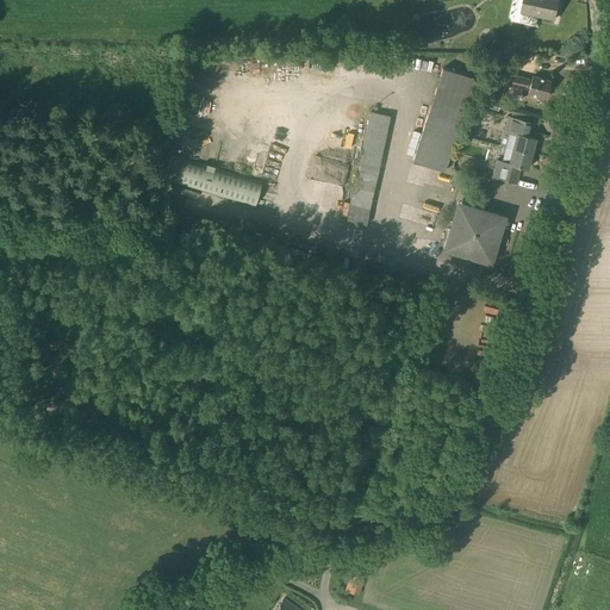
[(555,19),(559,0),(523,0),(521,12),(555,19)]
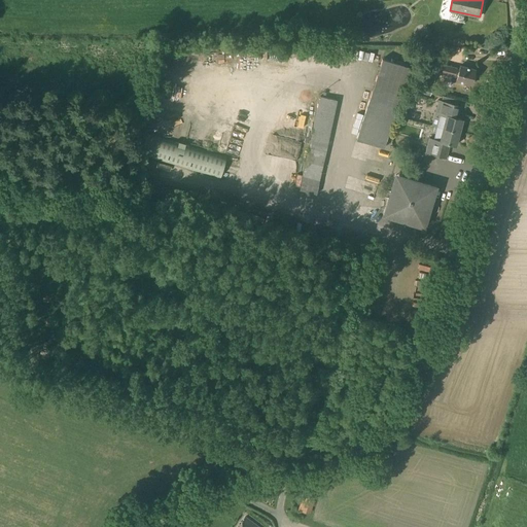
[(384,148),(410,68),(382,59),(355,140),(384,148)]
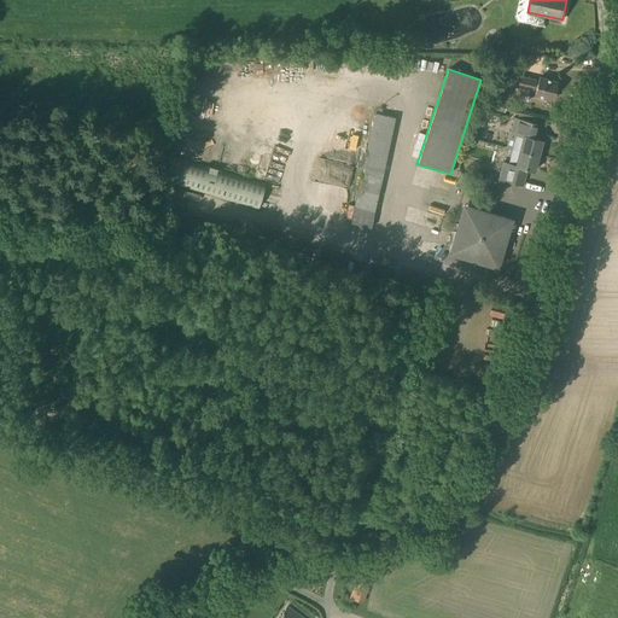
[(538,82),(535,81),(535,80),(519,76),(517,88),(532,92),(532,91),(536,92),(535,97),(552,101),(557,82),(540,79),(538,82)]
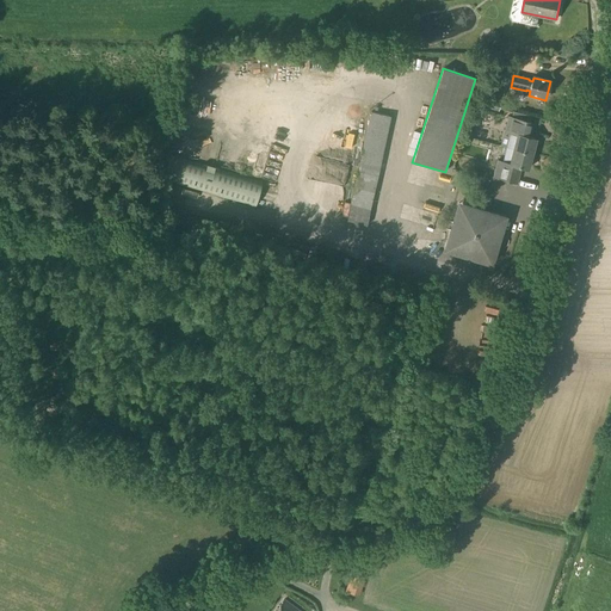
[(501,98),(504,88),(492,85),(488,94),(501,98)]
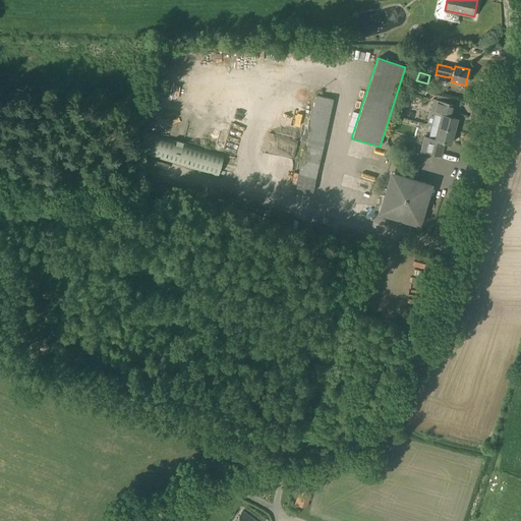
[(181,90),(186,91),(187,80),(176,78),(173,99),(180,100),(181,90)]
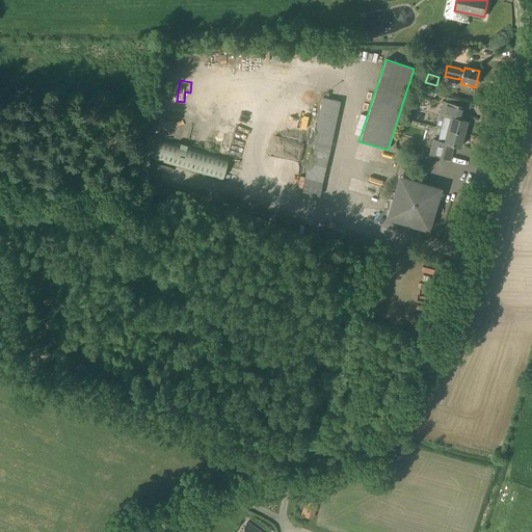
[(173,98),(177,87),(173,85),(168,97),(173,98)]
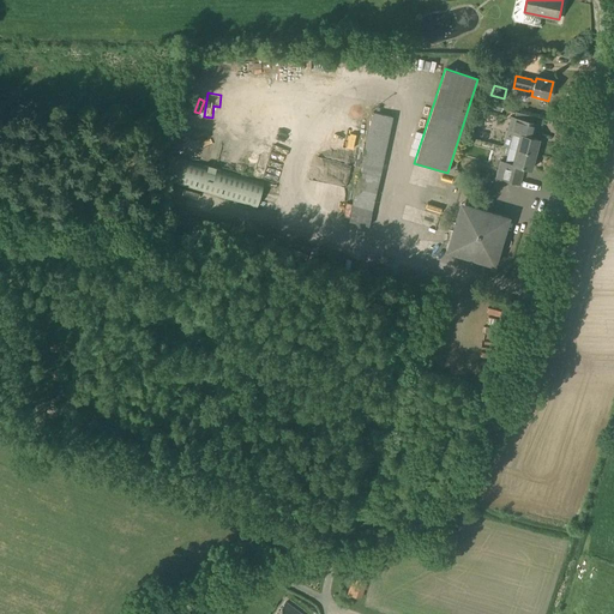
[(500,113),(503,103),(488,100),(486,108),(500,113)]
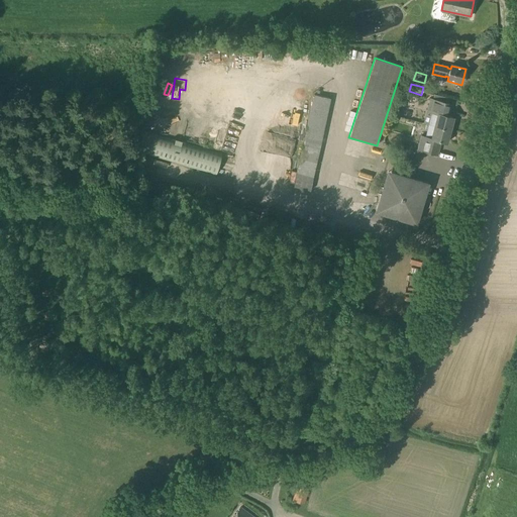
[(277,91),(277,102),(287,103),(287,95),(281,95),(281,92),(277,91)]
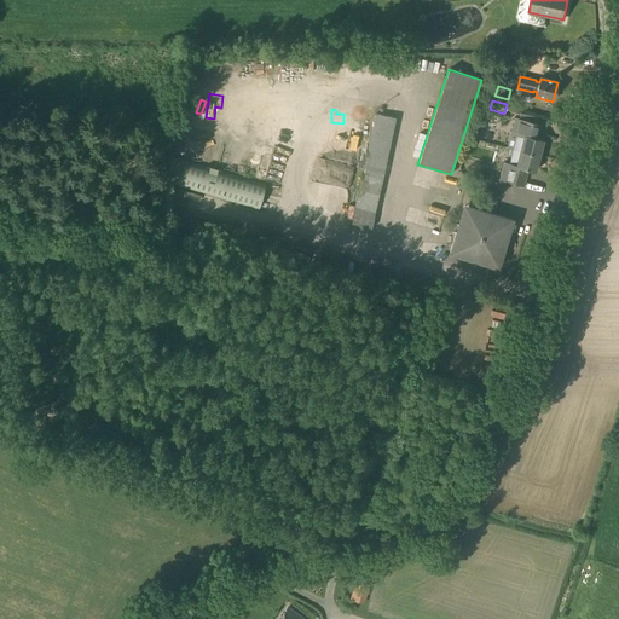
[(395,119),(376,114),(352,224),(371,229),(395,119)]
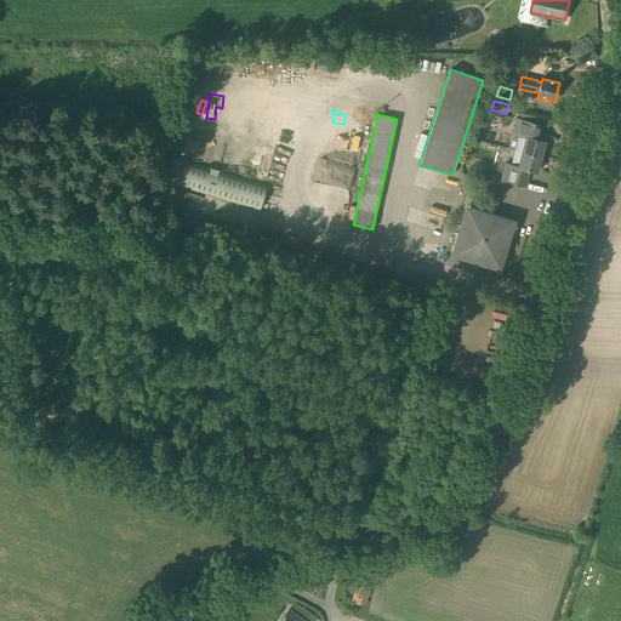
[(514,151),(540,157),(543,142),(539,140),(542,125),(517,119),(513,134),(518,135),(514,151)]
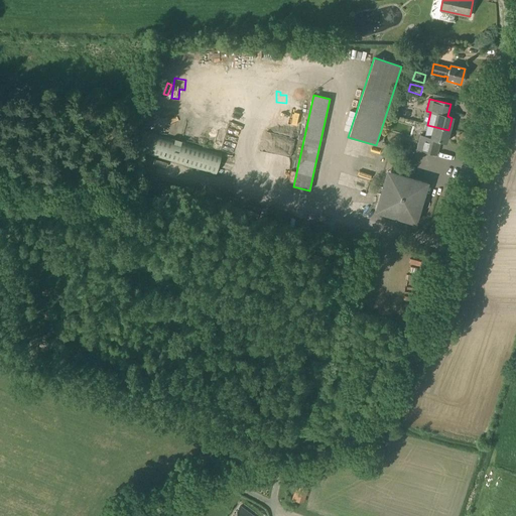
[(397,134),(413,136),(415,127),(398,125),(397,134)]
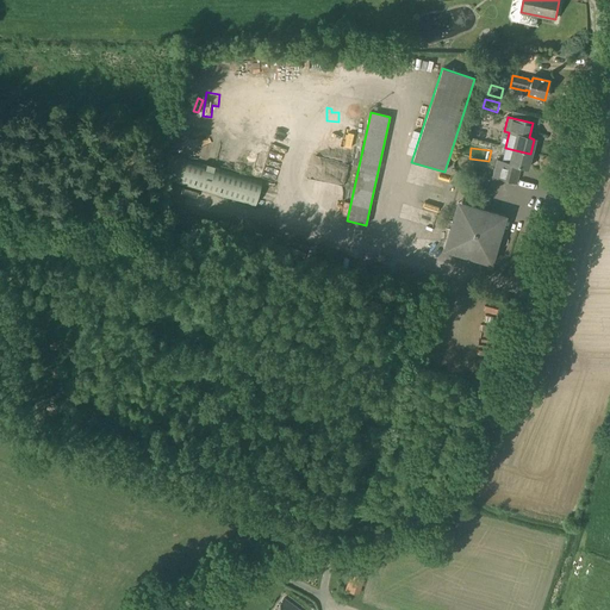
[(527,168),(530,154),(505,148),(502,162),(497,161),(492,178),(516,184),(520,167),(527,168)]
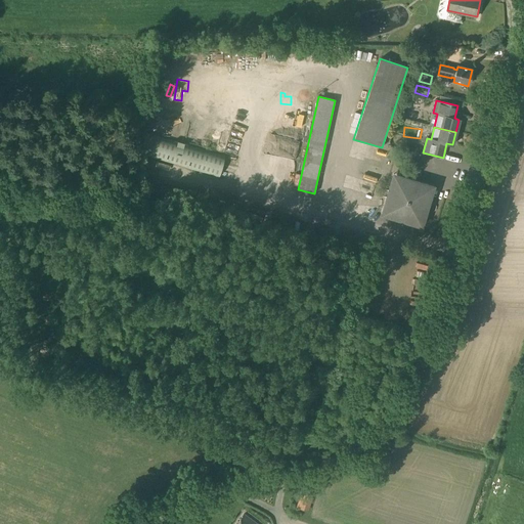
[(147,133),(140,156),(218,179),(225,157),(149,134),(147,133)]
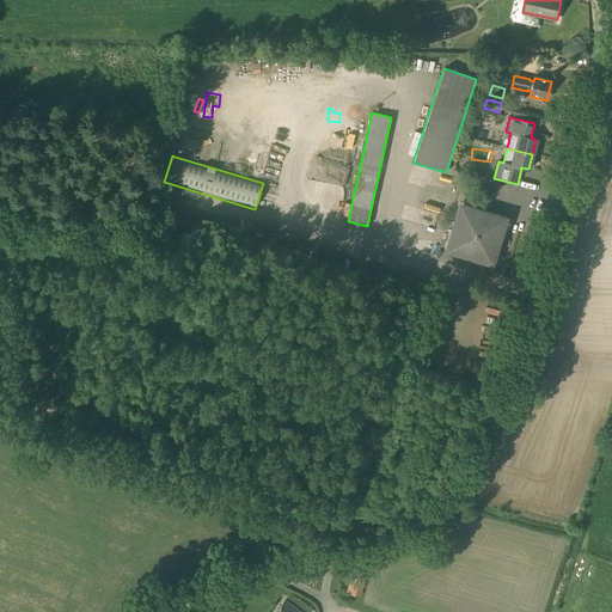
[(269,170),(285,173),(286,166),(270,164),(269,170)]
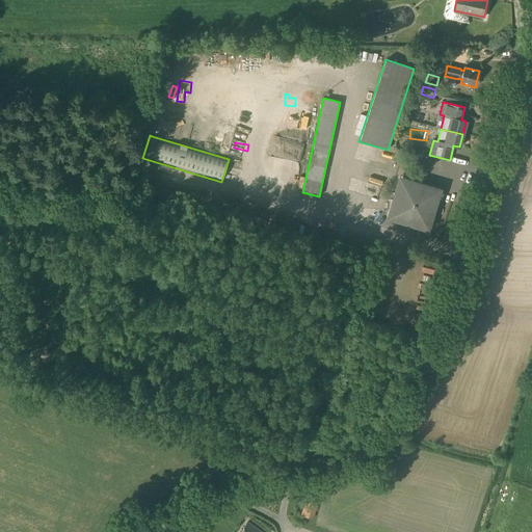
[(428,230),(440,189),(399,177),(388,217),(428,230)]
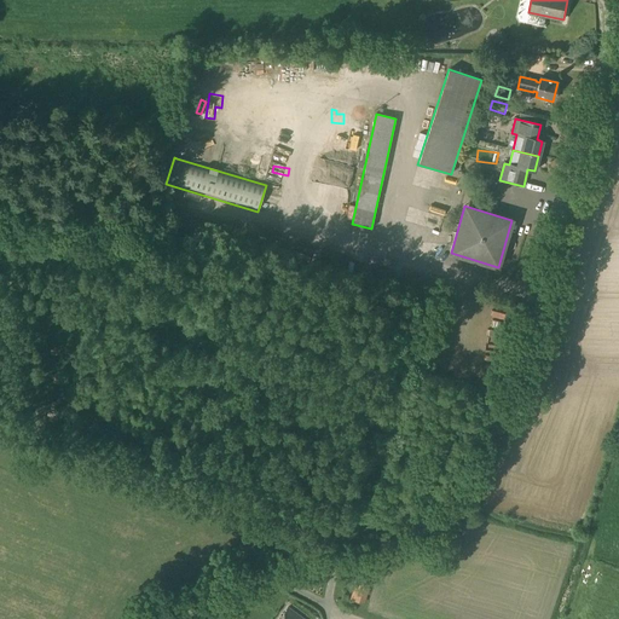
[(424,227),(428,213),(414,209),(410,225),(424,227)]
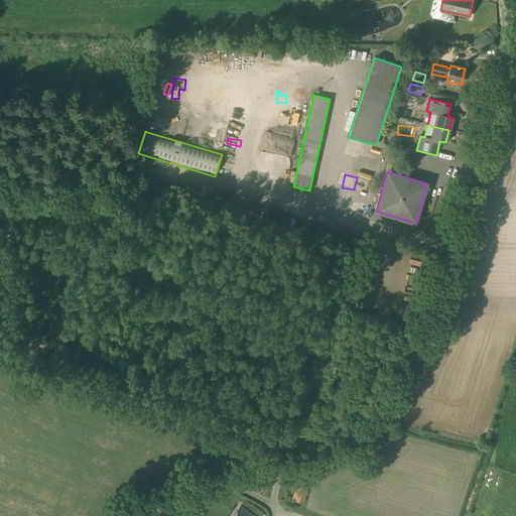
[(352,212),(363,217),(367,208),(355,204),(352,212)]
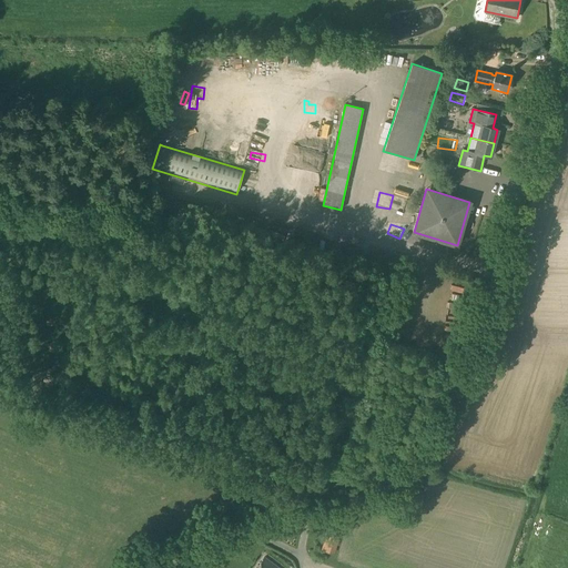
[(333,553),(337,538),(326,535),(322,549),(333,553)]
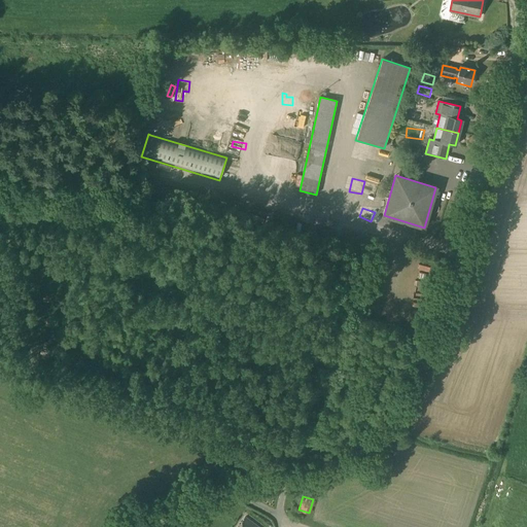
[(257,526),(245,518),(238,526),(257,526)]
